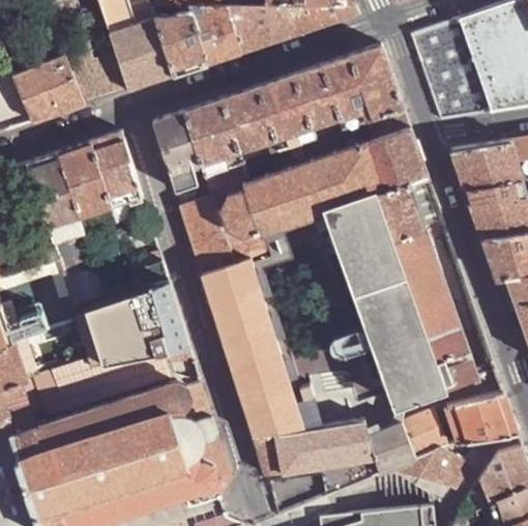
[(95,0),(108,36),(134,27),(125,0),(95,0)]
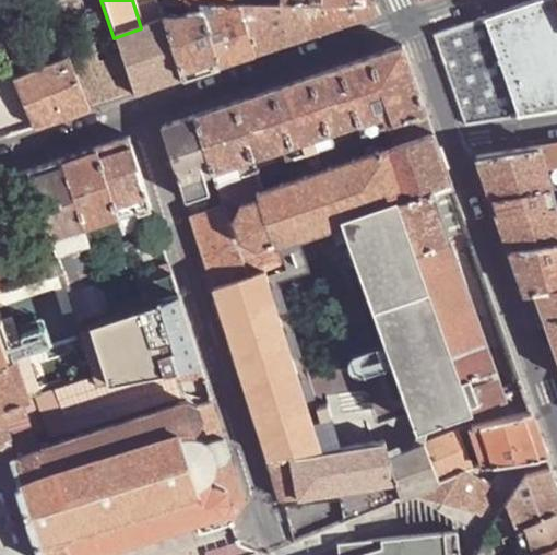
[(228,0),(184,0),(185,10),(191,10),(198,10),(216,10),(229,9),(228,0)]
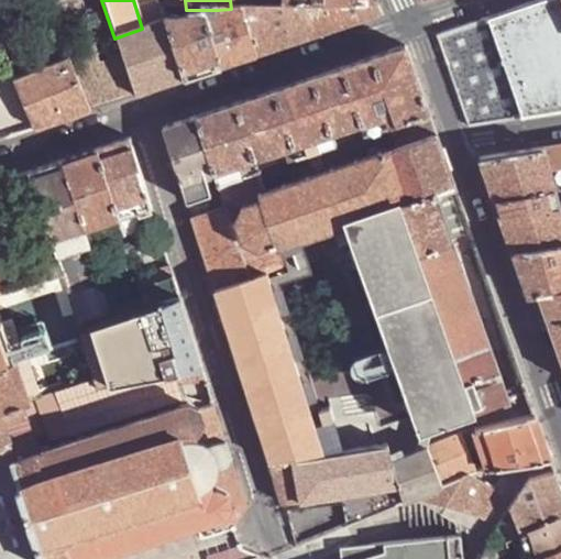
[(521,121),(560,114),(560,6),(559,0),(548,0),(519,10),(487,21),(521,121)]
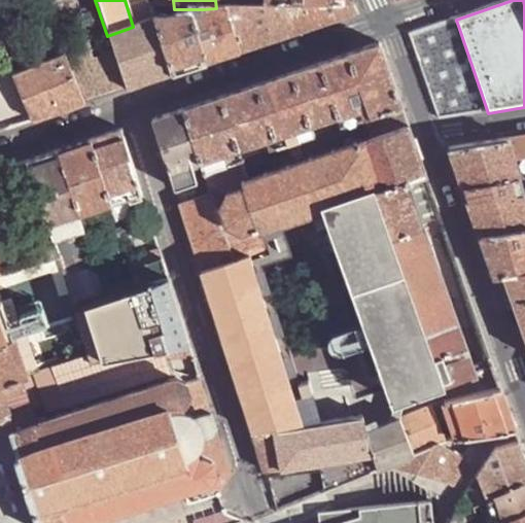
[(350,4),(309,5),(316,28),(354,14),(350,4)]
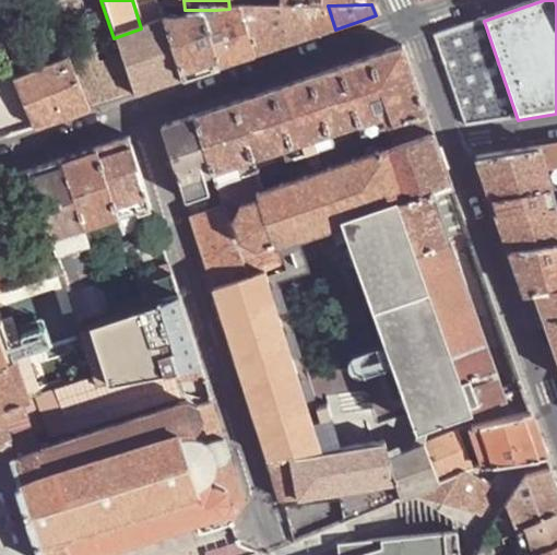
[(251,58),(335,30),(328,6),(280,7),(280,9),(236,10),(251,58)]
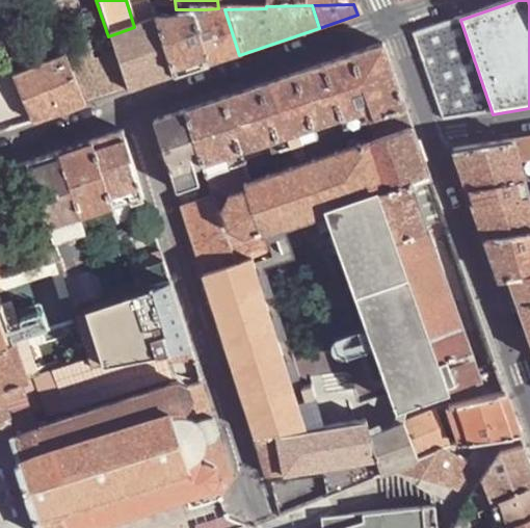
[(206,67),(239,55),(224,9),(218,8),(206,9),(204,16),(190,17),(206,67)]
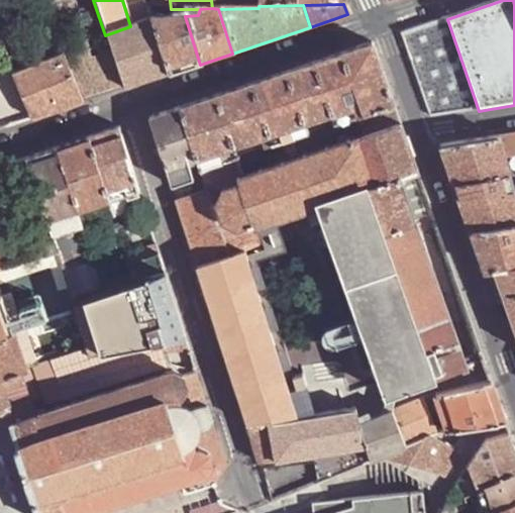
[(146,9),(149,19),(156,19),(155,9),(146,9)]
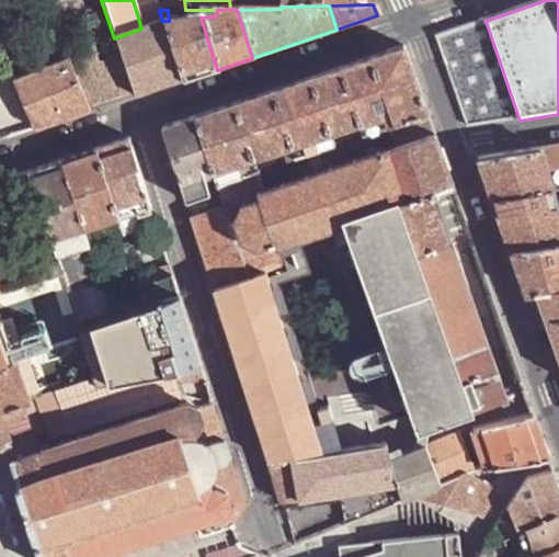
[(169,21),(162,21),(181,82),(217,70),(201,18),(194,19),(169,21)]
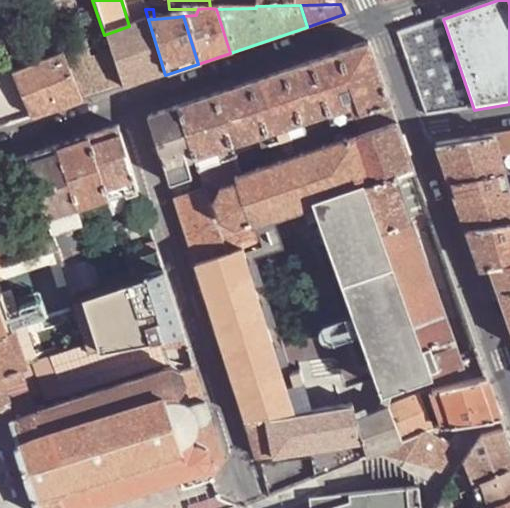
[(122,89),(165,75),(148,19),(129,26),(104,35),(108,47),(122,89)]
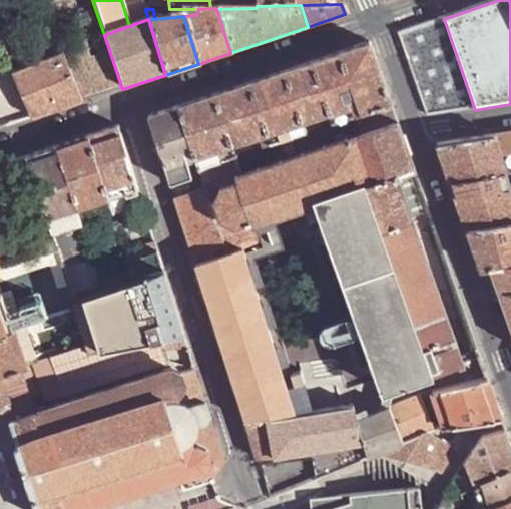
[(475,110),(444,19),(396,35),(425,119),(475,110)]
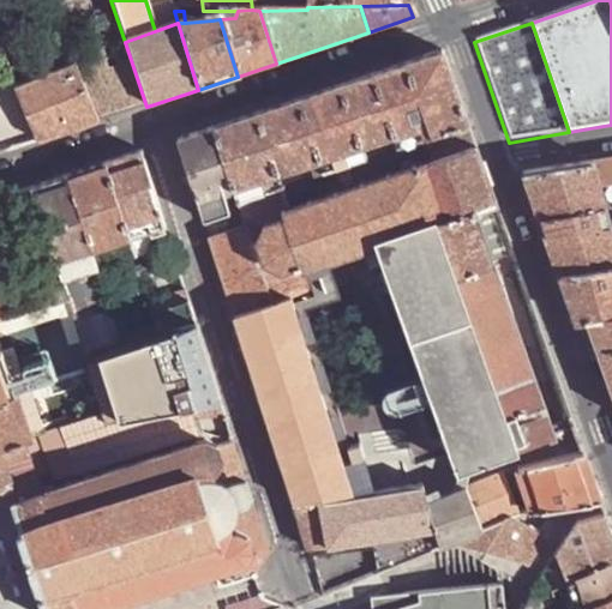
[(415,128),(420,142),(425,140),(466,126),(441,54),(214,130),(232,190),(415,128)]
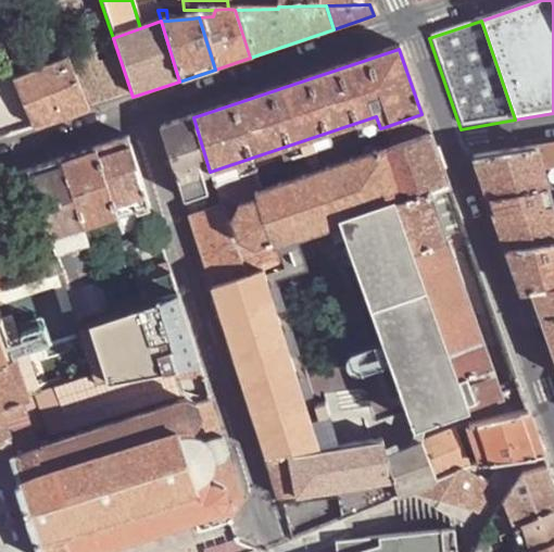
[(117,51),(67,66),(87,113),(133,97),(117,51)]
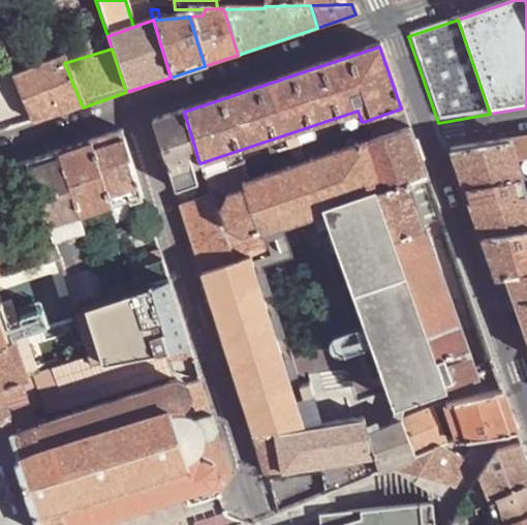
[(61,55),(11,76),(13,83),(31,125),(83,107),(64,63),(61,55)]
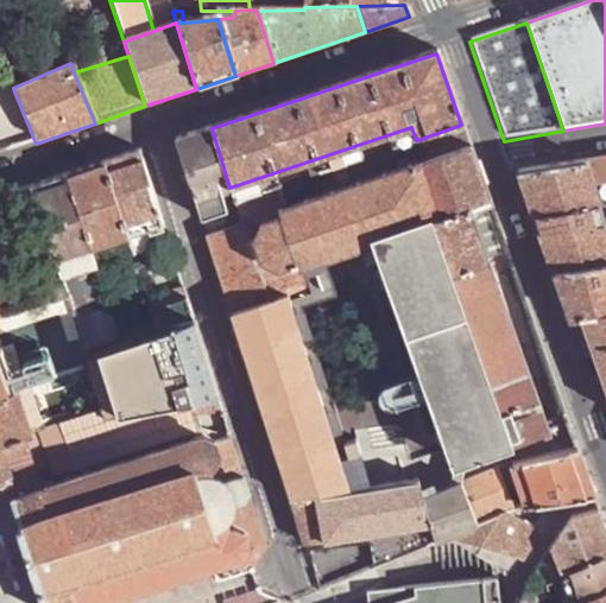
[(468,147),(461,125),(421,139),(428,160),(468,147)]
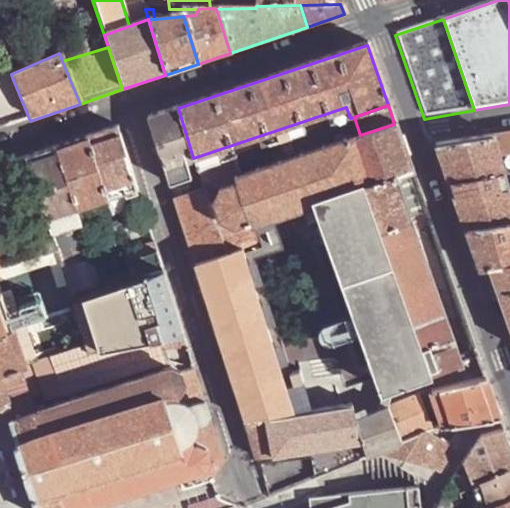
[(196,194),(203,192),(202,187),(196,169),(193,158),(178,108),(146,119),(168,188),(192,180),(196,194)]
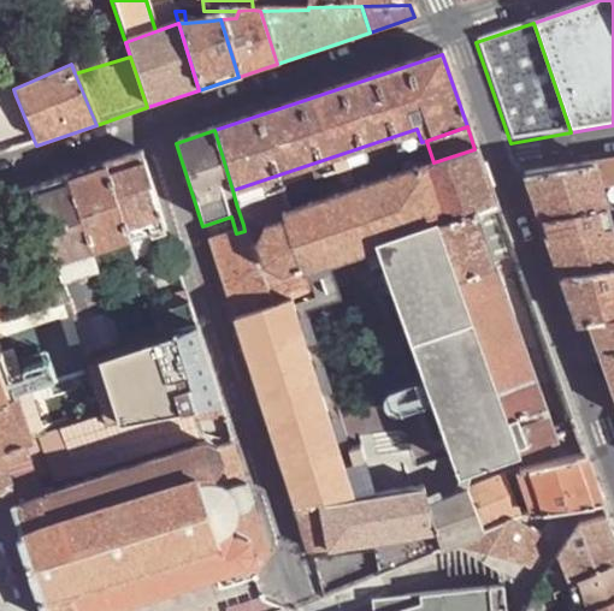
[(244,231),(264,289),(323,268),(328,266),(399,242),(397,239),(477,213),(483,211),(490,208),(496,207),(474,149),(434,162),(400,173),(379,181),(302,206),(243,225),(244,231)]
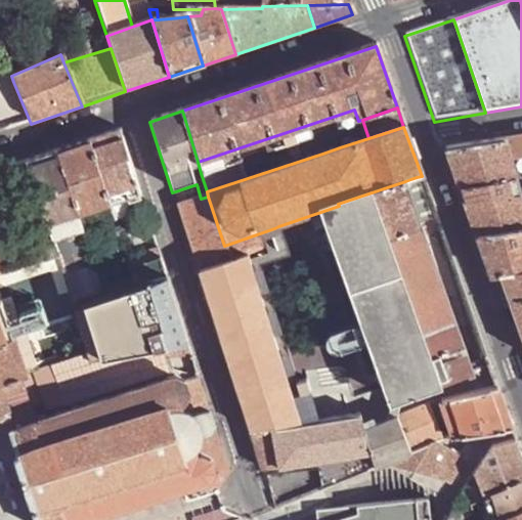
[(139,198),(119,133),(88,143),(107,208),(139,198)]
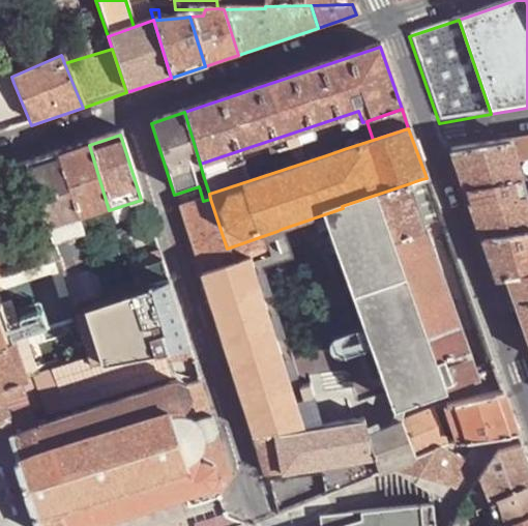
[(322,143),(326,155),(344,149),(340,137),(322,143)]
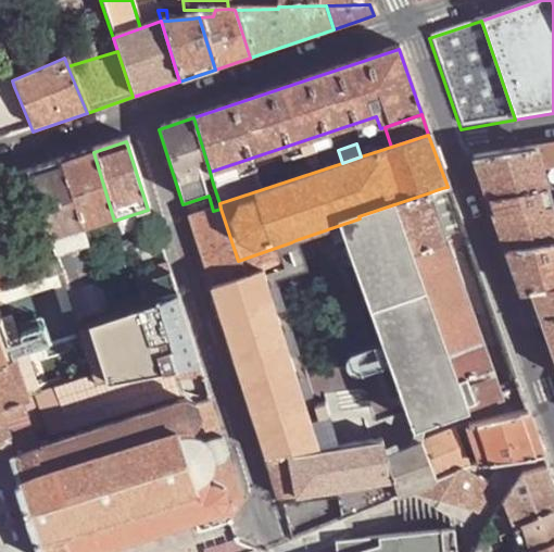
[(553,147),(530,150),(552,247),(553,247),(553,246),(553,147)]
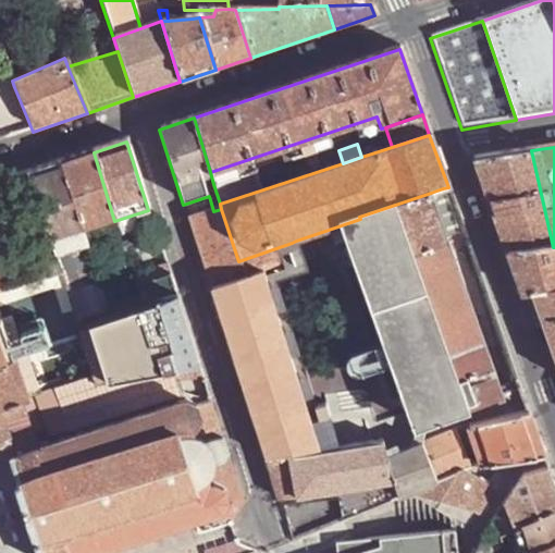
[(473,160),(505,254),(553,247),(531,150),(473,160)]
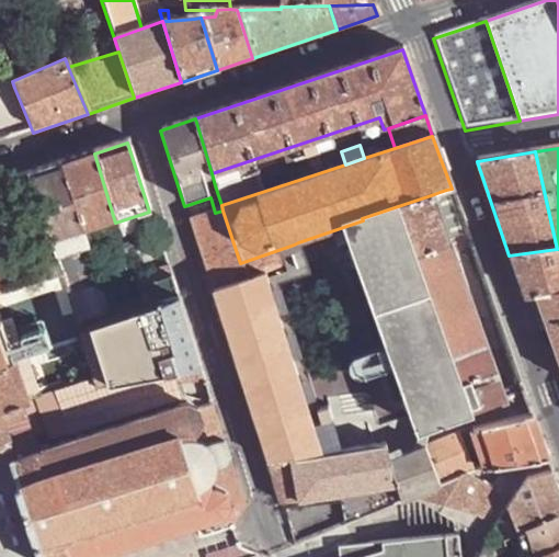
[(60,165),(82,234),(115,223),(94,154),(60,165)]
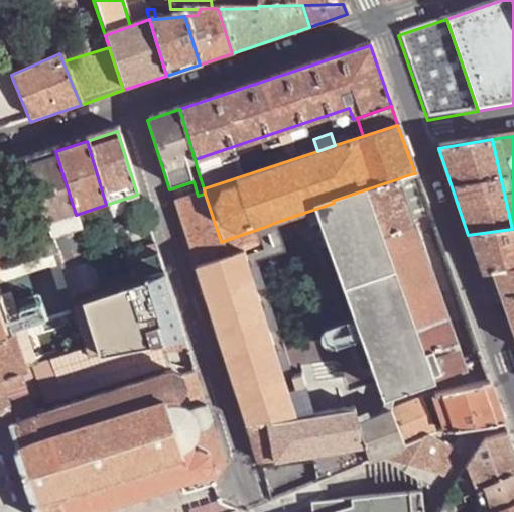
[(55,151),(24,162),(29,178),(43,221),(45,225),(76,215),(55,151)]
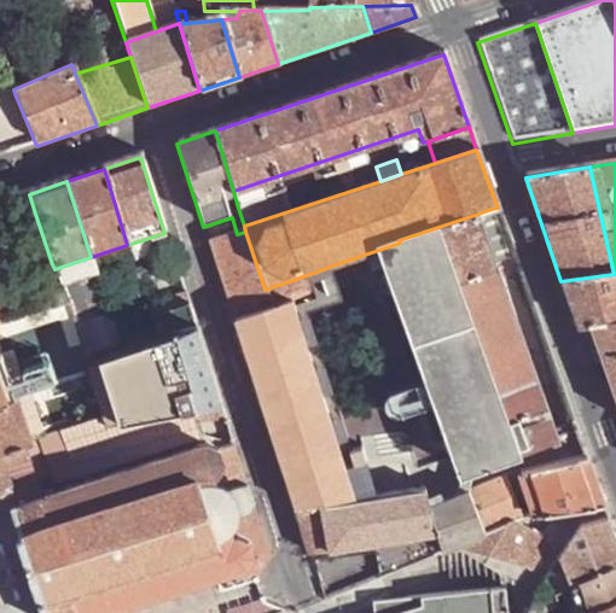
[(237,204),(244,226),(303,206),(296,186),(237,204)]
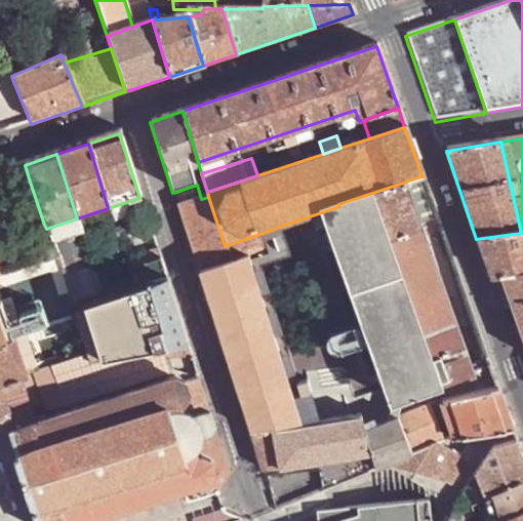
[(0,190),(30,182),(25,165),(0,172),(0,190)]
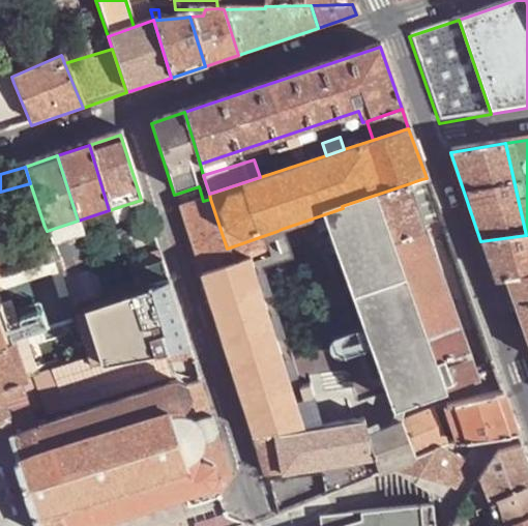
[(410,183),(342,206),(343,208),(410,403),(477,379),(475,372),(423,223),(410,183)]
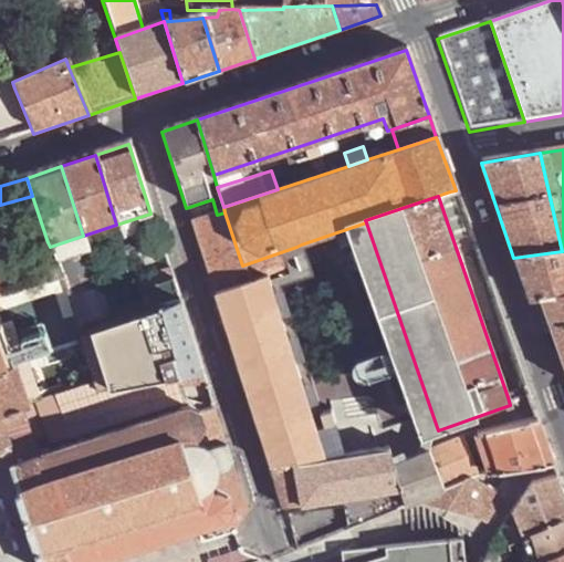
[(217,215),(212,199),(186,208),(191,224),(217,215)]
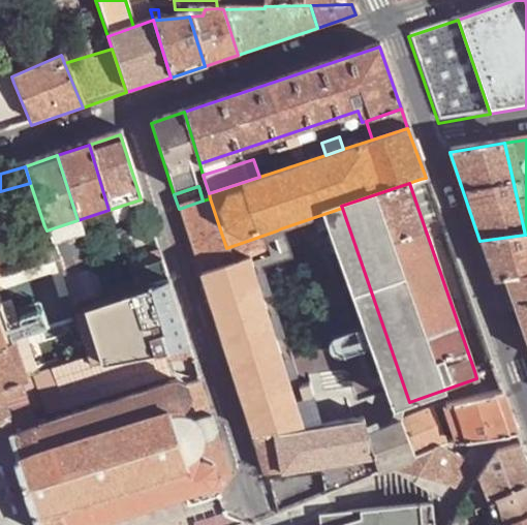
[(200,277),(233,266),(231,265),(226,248),(210,198),(203,201),(179,209),(200,277)]
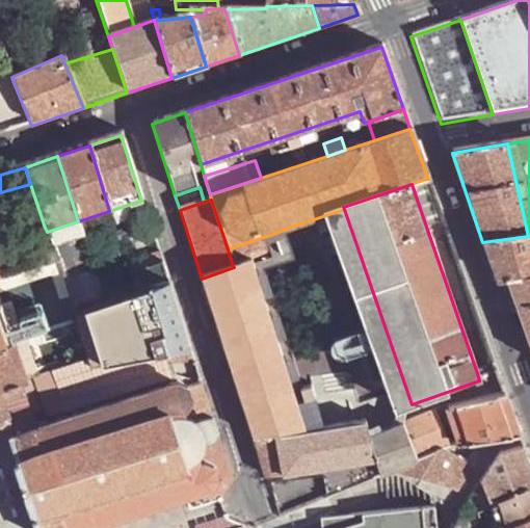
[(115,229),(147,218),(141,201),(109,211),(115,229)]
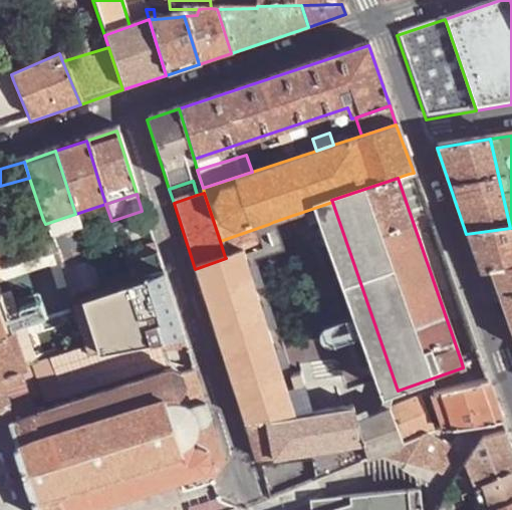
[(72,304),(101,294),(98,284),(75,214),(45,224),(56,256),(63,278),(67,289),(72,304)]
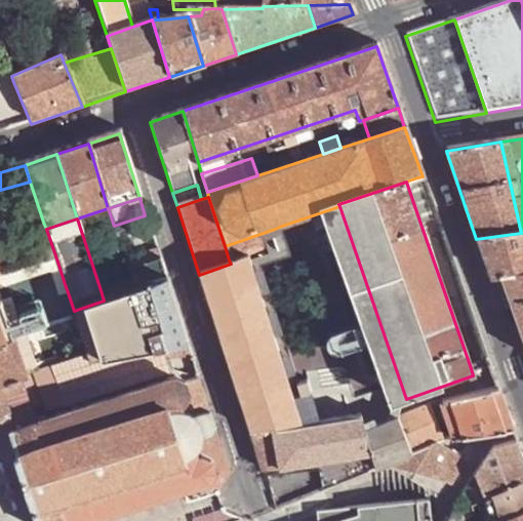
[(43,266),(57,262),(46,229),(44,225),(31,229),(43,266)]
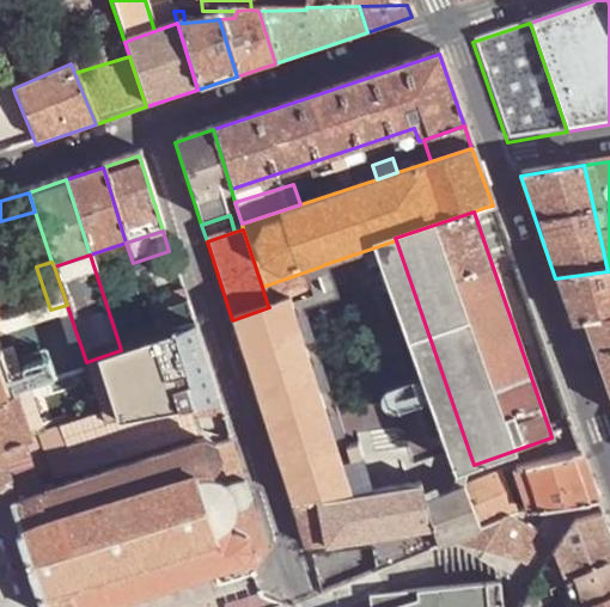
[(262,287),(268,306),(307,292),(327,286),(321,267),(262,287)]
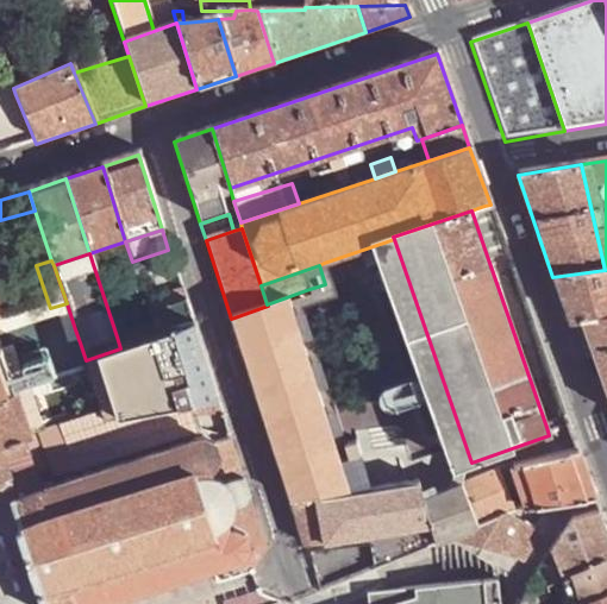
[(552,277),(569,325),(582,322),(582,321),(606,316),(606,272),(606,270),(605,270),(552,277)]
